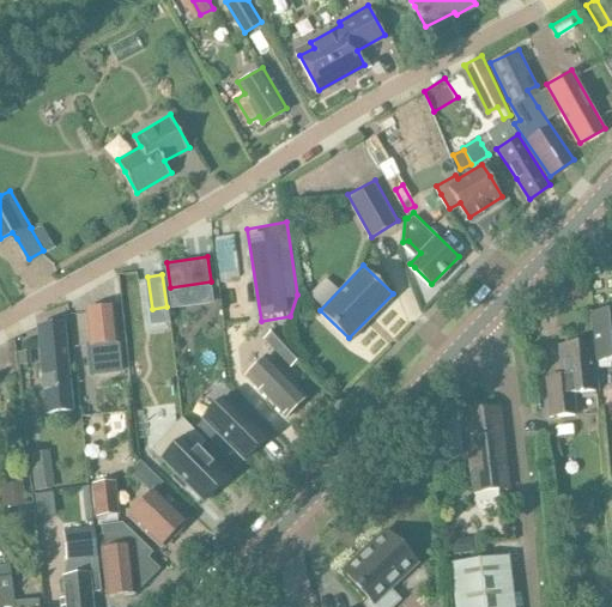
[(113,305),(88,309),(91,345),(117,341),(113,305)]
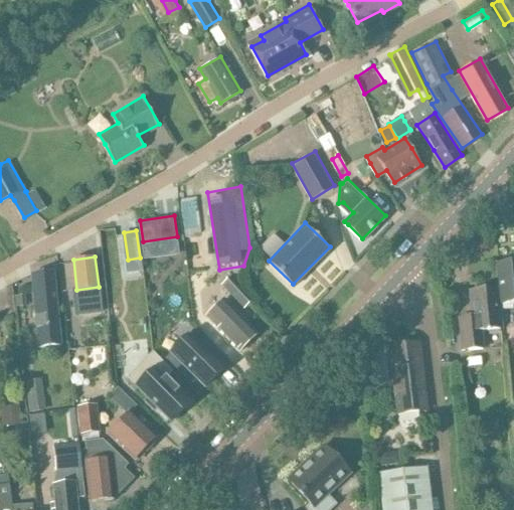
[(513,259),(497,261),(499,285),(500,301),(513,299),(513,259)]
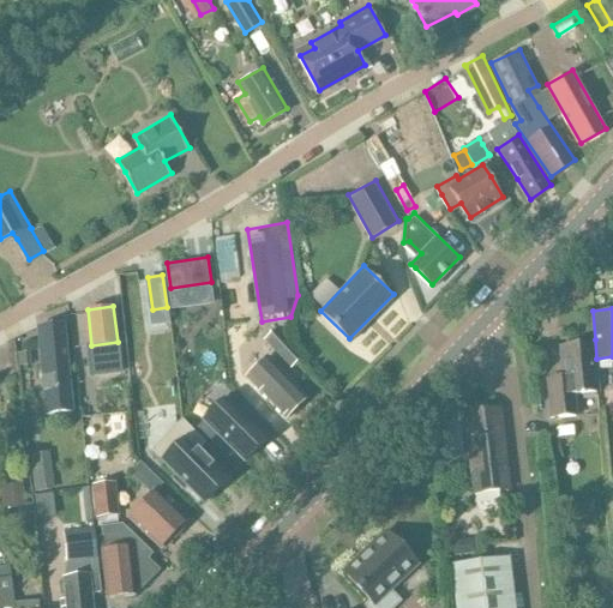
[(64,321),(40,324),(37,324),(47,409),(73,407),(64,321)]
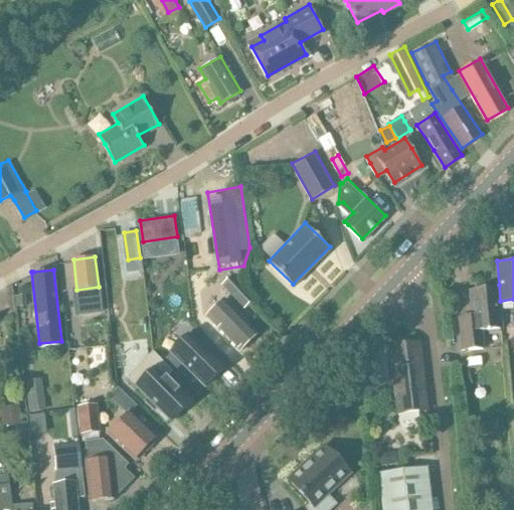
[(233,274),(224,283),(233,293),(232,294),(244,306),(254,296),(233,274)]
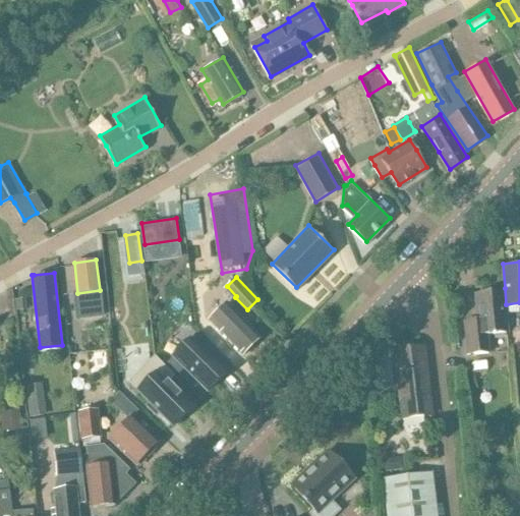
[(468,351),(488,349),(486,331),(508,330),(504,288),(475,291),(478,318),(465,320),(468,351)]
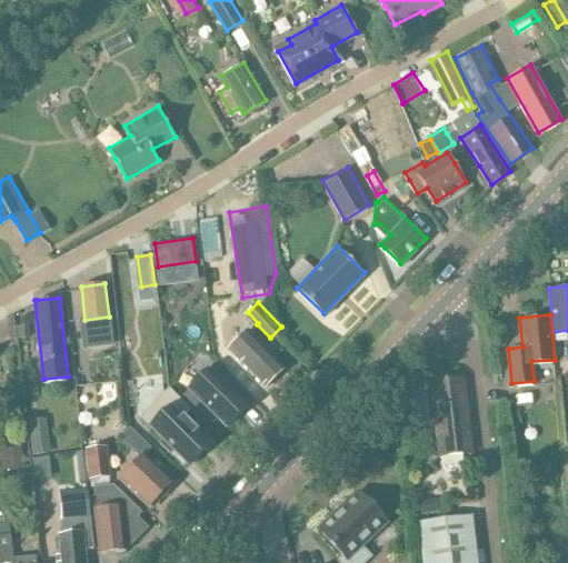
[(29,322),(17,323),(18,335),(30,334),(29,322)]
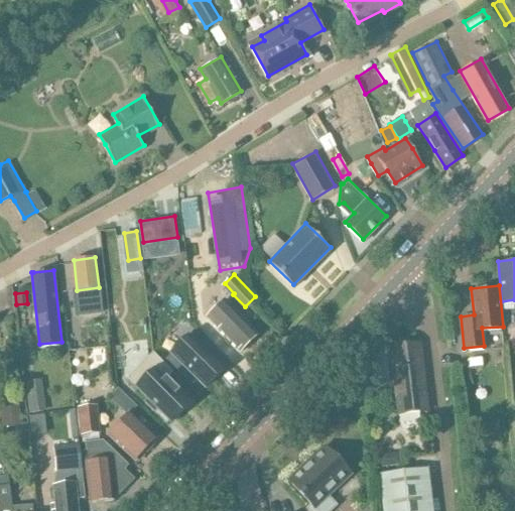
[(208,315),(227,335),(241,349),(259,332),(226,298),(208,315)]
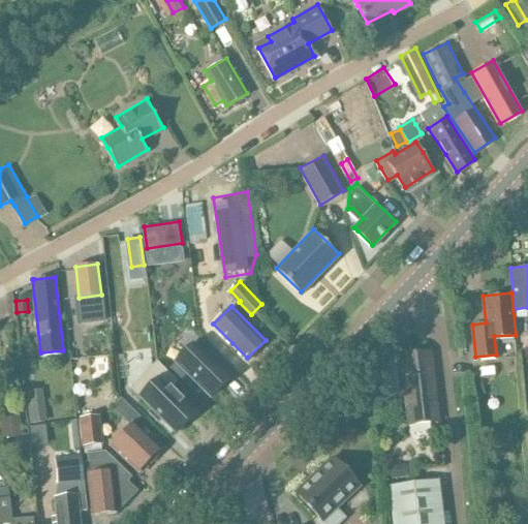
[(175,360),(169,365),(196,392),(202,387),(211,397),(231,376),(219,364),(225,358),(200,334),(195,340),(193,338),(174,359),(175,360)]
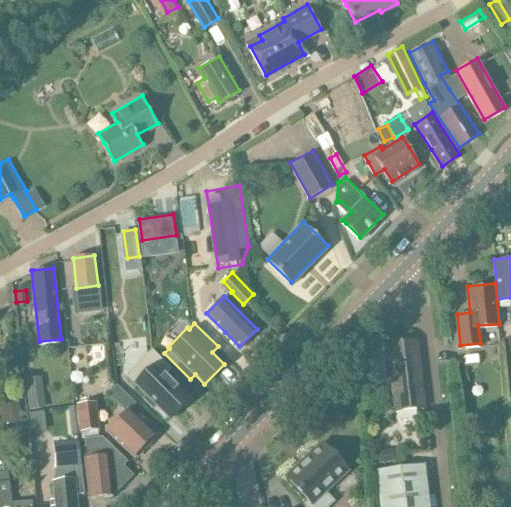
[(425,404),(418,339),(417,338),(387,342),(395,408),(425,404)]
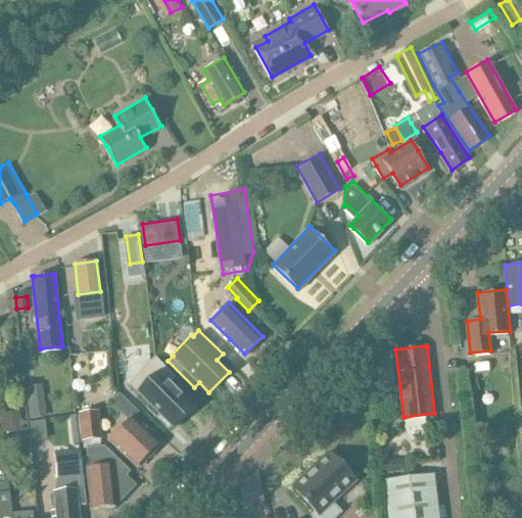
[(90,351),(95,370),(112,365),(106,346),(90,351)]
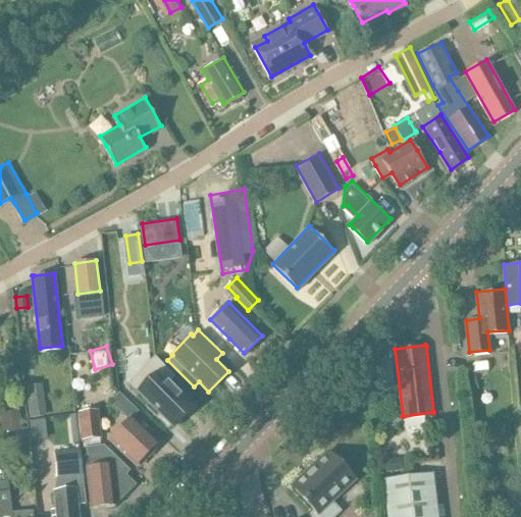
[(155,353),(129,379),(138,388),(136,390),(138,392),(152,406),(167,420),(173,427),(195,407),(169,381),(176,374),(155,353)]
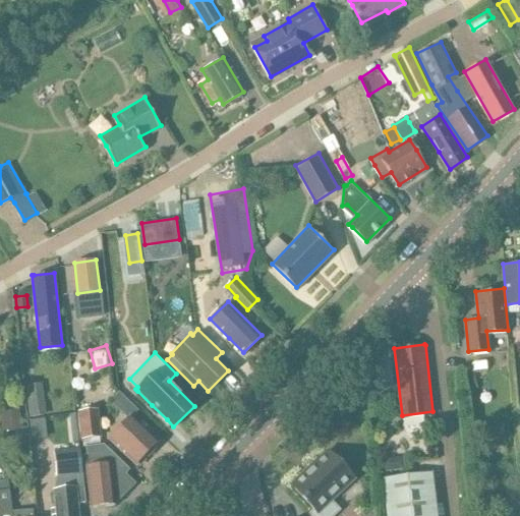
[(475,373),(463,376),(465,387),(478,385),(475,373)]
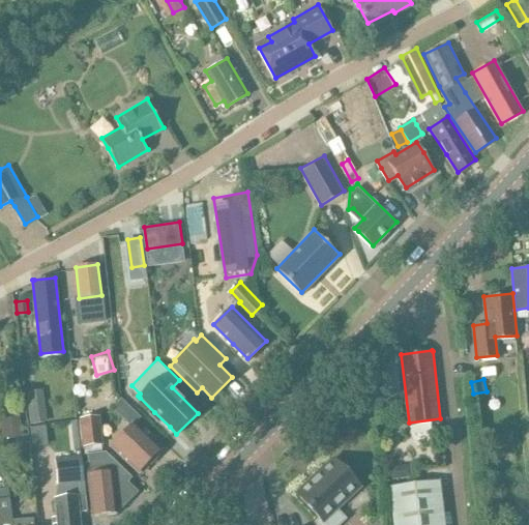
[(28,414),(29,425),(38,423),(38,421),(46,420),(45,412),(28,414)]
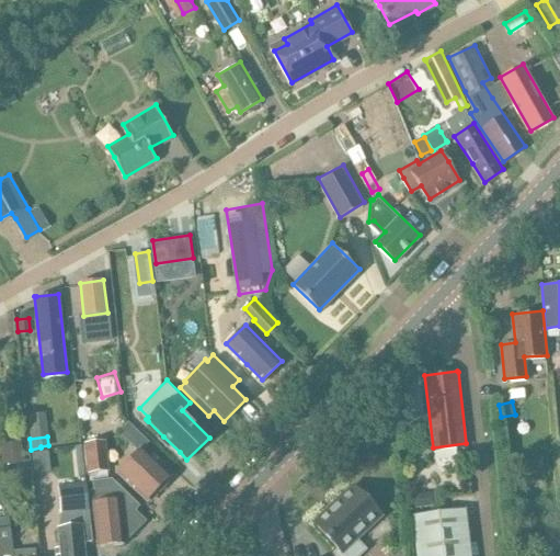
[(1,440),(3,462),(24,458),(21,438),(1,440)]
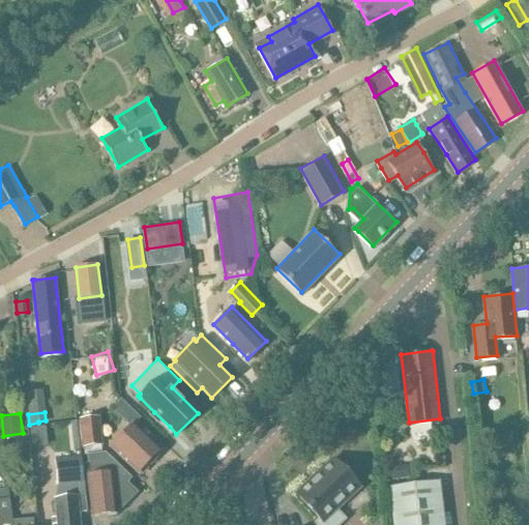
[(85,451),(88,451),(103,449),(101,443),(104,442),(100,413),(80,415),(85,451)]
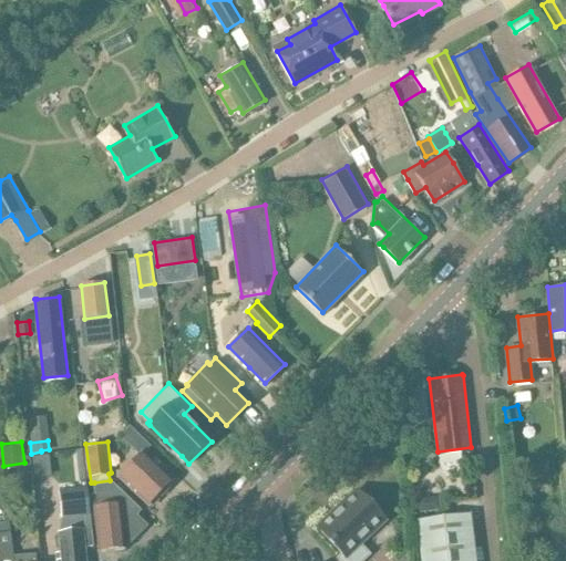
[(120,475),(133,487),(148,502),(171,479),(142,452),(120,475)]
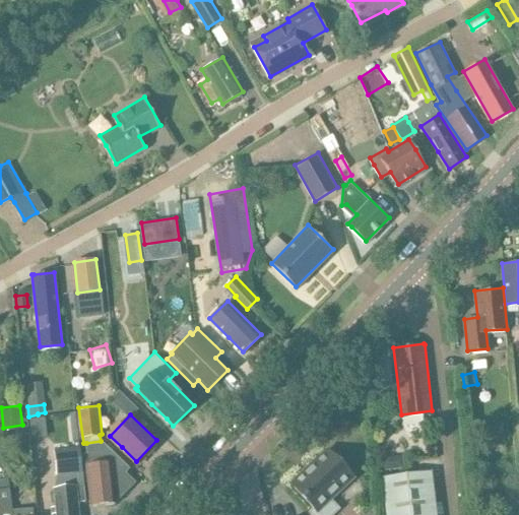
[(43,415),(30,416),(33,433),(45,431),(43,415)]
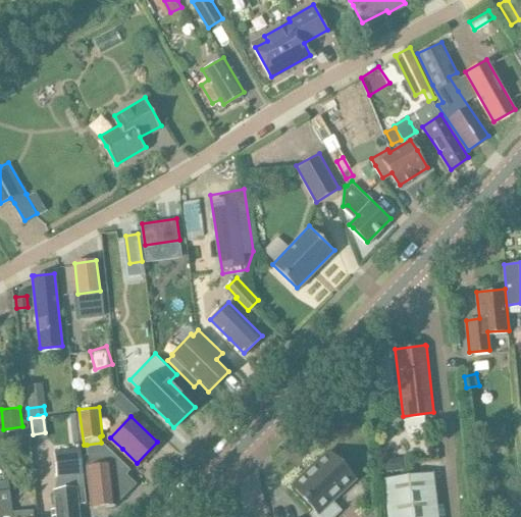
[(104,443),(101,443),(87,445),(88,453),(86,453),(87,465),(89,485),(91,506),(116,503),(116,500),(119,499),(137,481),(123,469),(127,465),(104,443)]
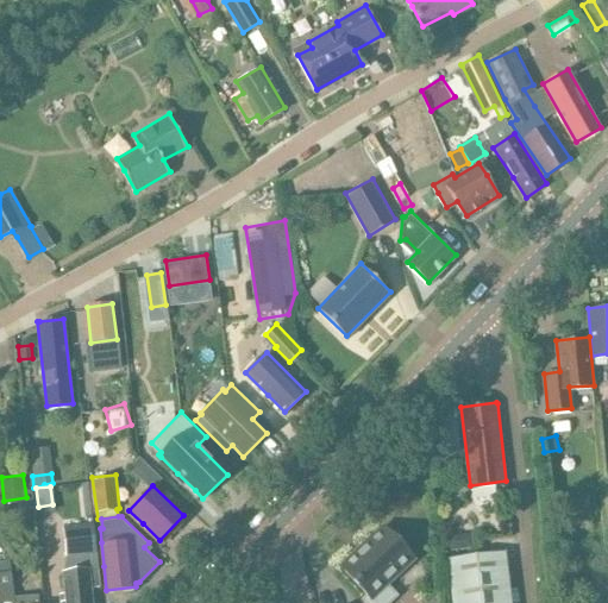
[(94,520),(63,523),(66,554),(70,553),(73,572),(63,573),(67,601),(66,602),(92,602),(89,569),(99,567),(96,544),(95,538),(94,520)]
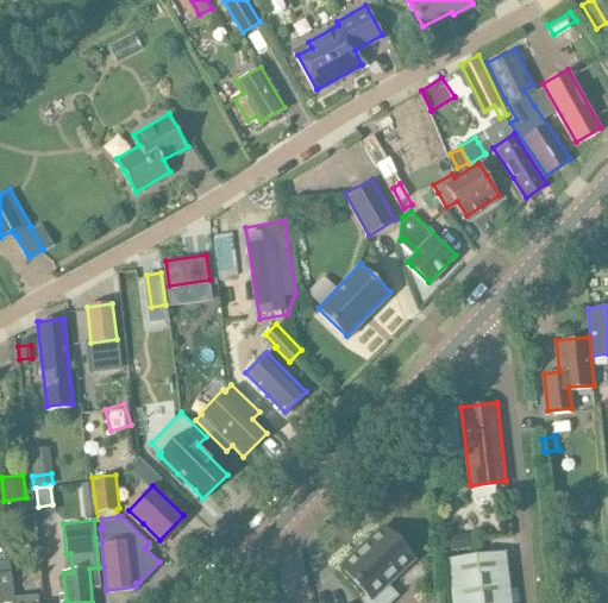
[(383,523),(340,564),(357,582),(367,592),(363,596),(368,602),(387,602),(400,592),(388,580),(414,556),(400,541),(383,523)]
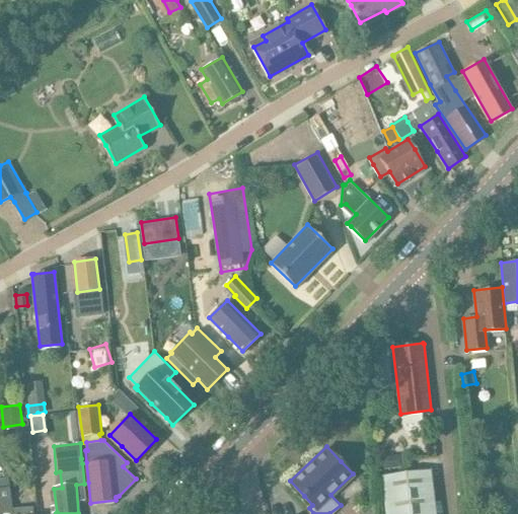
[(403,452),(382,454),(383,466),(404,464),(403,452)]
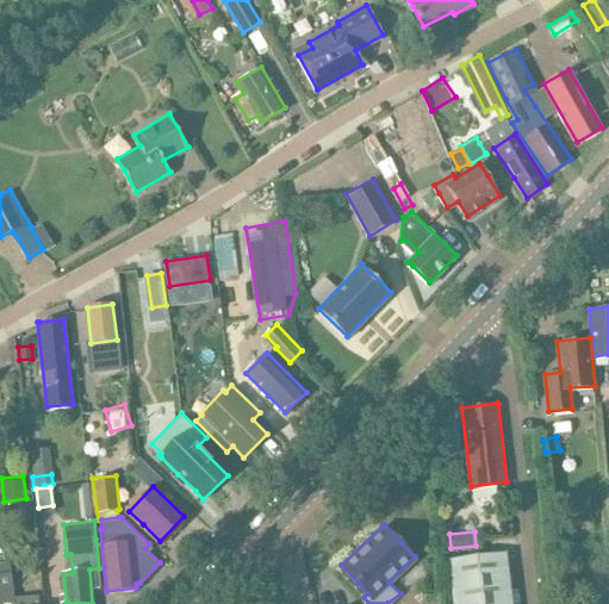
[(513,603),(507,552),(483,555),(448,559),(453,603),(513,603)]
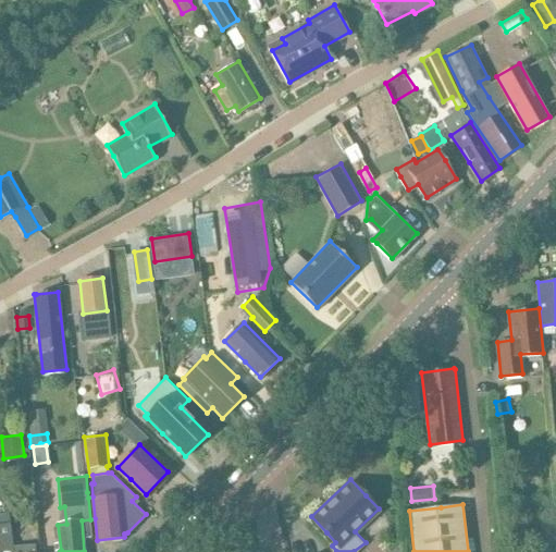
[(0,551),(14,551),(14,547),(11,519),(0,520),(0,551)]
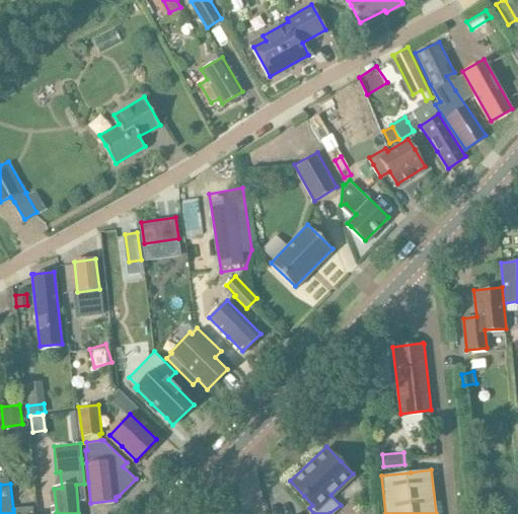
[(373,513),(373,505),(363,513),(373,513)]
